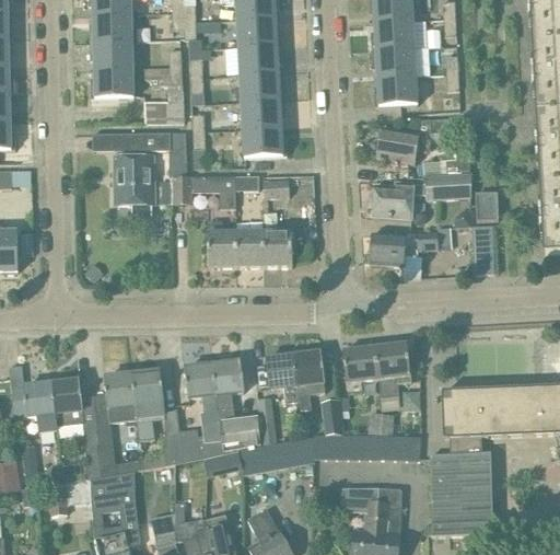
[(0,0),(0,10),(8,10),(8,0),(11,0),(0,0)]
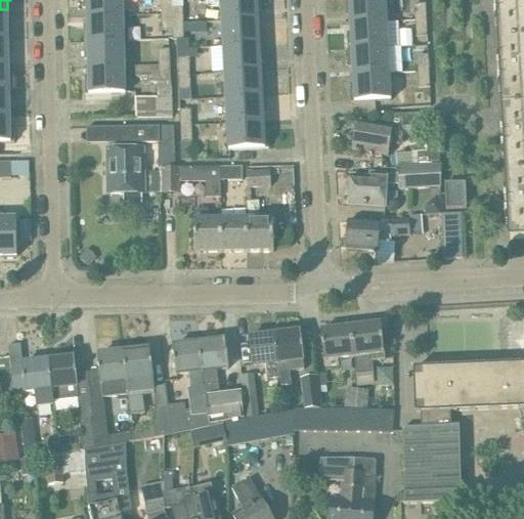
[(87,12),(123,11),(122,0),(84,0),(84,3),(87,3),(87,12)]
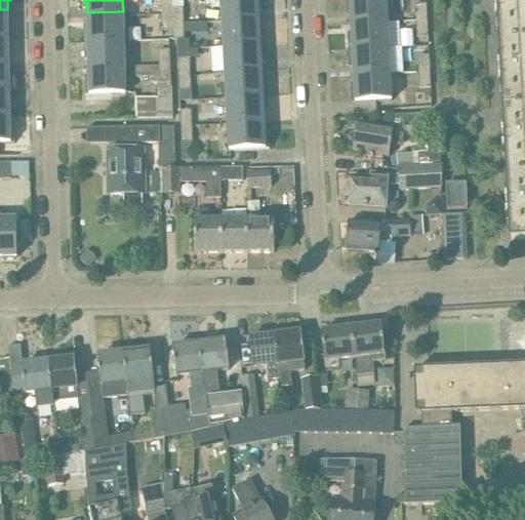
[(160,0),(161,11),(172,10),(172,3),(172,0),(160,0)]
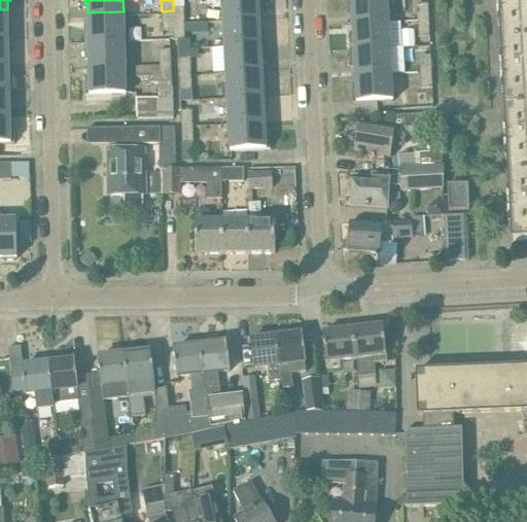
[(224,16),(224,18),(259,15),(258,5),(262,5),(261,0),(223,0),(223,3),(213,4),(214,18),(224,16)]
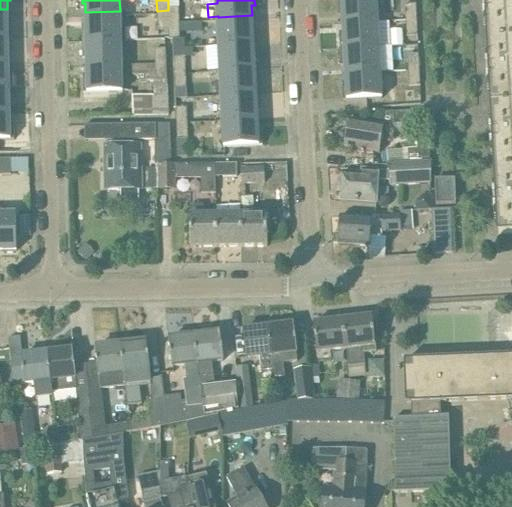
[(342,10),(342,19),(376,17),(374,0),(338,0),(339,10),(342,10)]
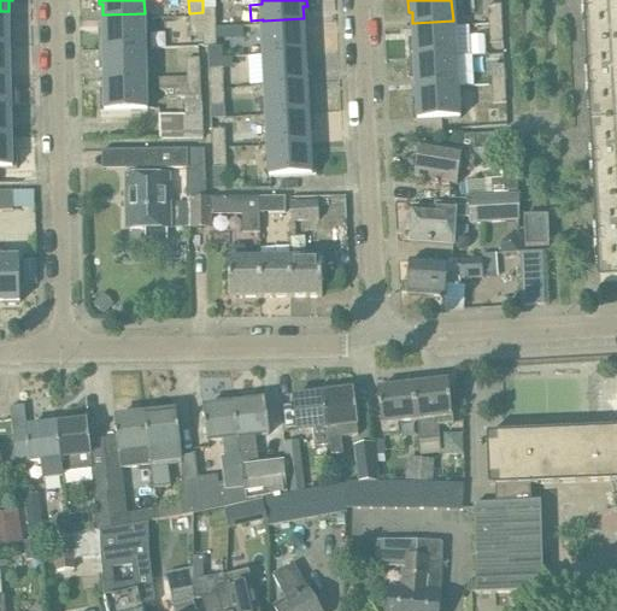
[(488,0),(489,19),(501,18),(500,0),(488,0)]
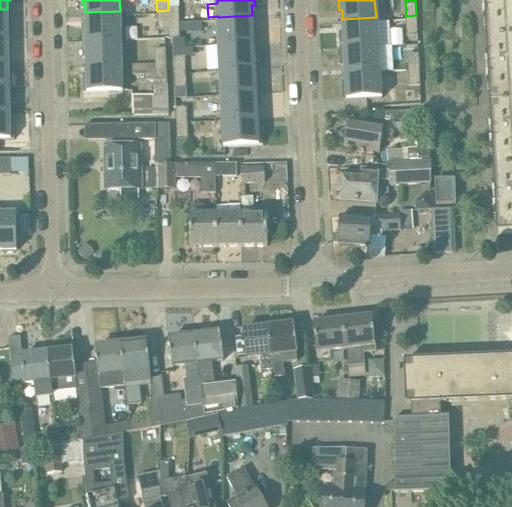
[(485,0),(488,35),(511,34),(511,0),(485,0)]
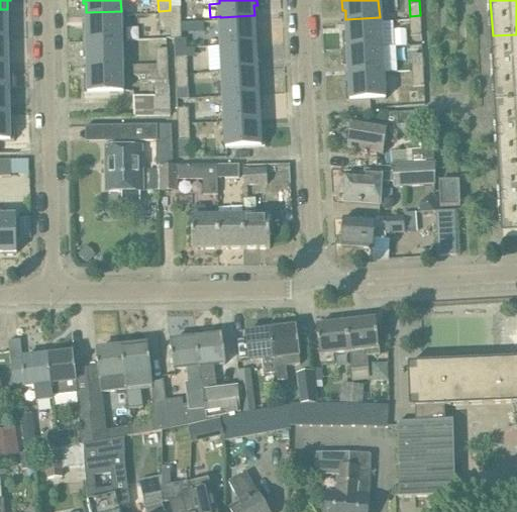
[(171,19),(181,19),(181,3),(170,3),(170,10),(171,19)]
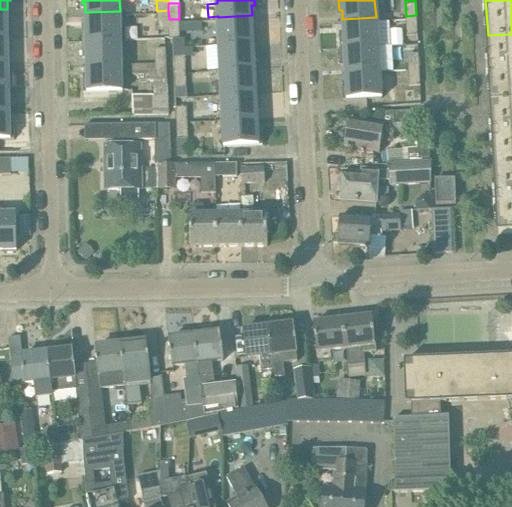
[(0,9),(0,34),(11,34),(10,18),(7,18),(7,9),(0,9)]
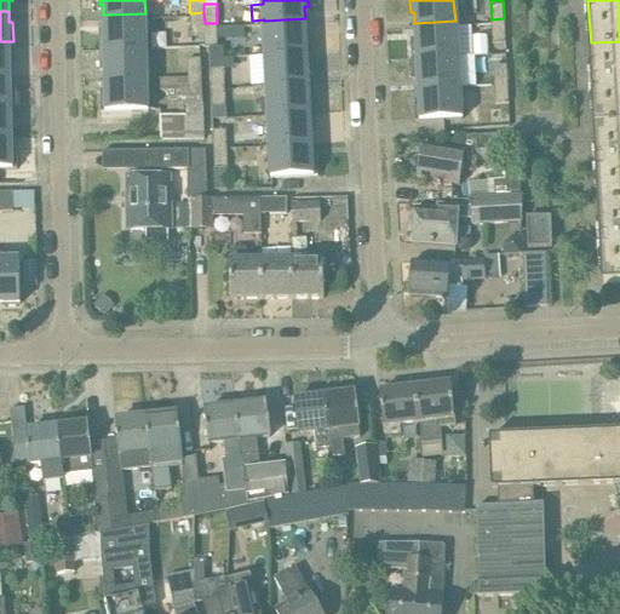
[(205,42),(205,23),(204,12),(190,13),(190,32),(204,30),(205,42)]
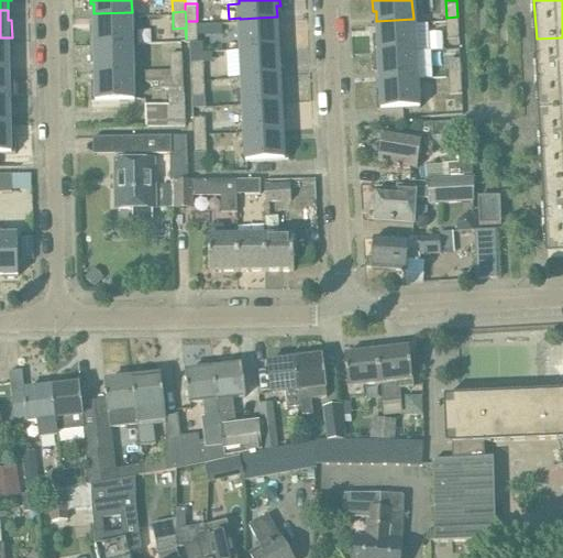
[(132,40),(132,12),(94,13),(94,23),(90,23),(90,41),(132,40)]
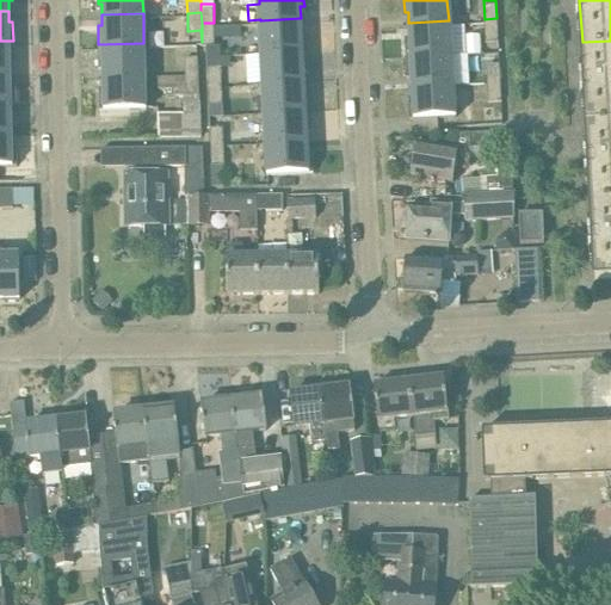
[(260,20),(261,50),(306,47),(304,28),(301,28),(301,18),(260,20)]
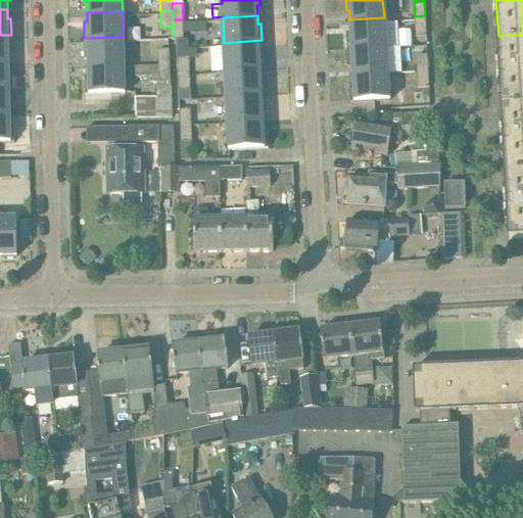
[(426,32),(425,15),(415,16),(416,32),(426,32)]
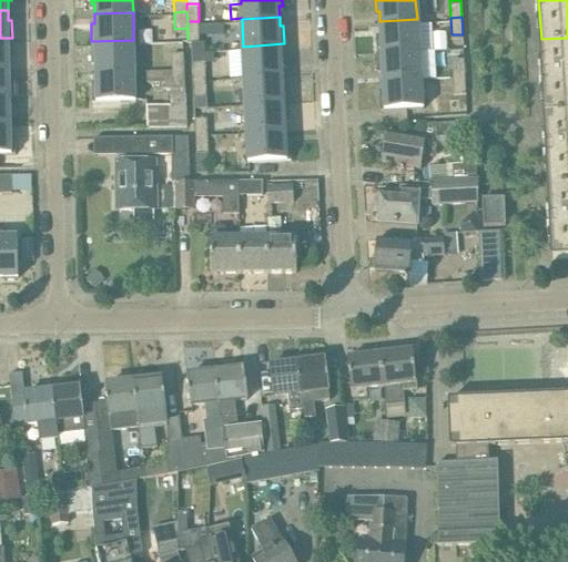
[(417,19),(379,21),(381,31),(377,31),(378,49),(419,47),(417,19)]
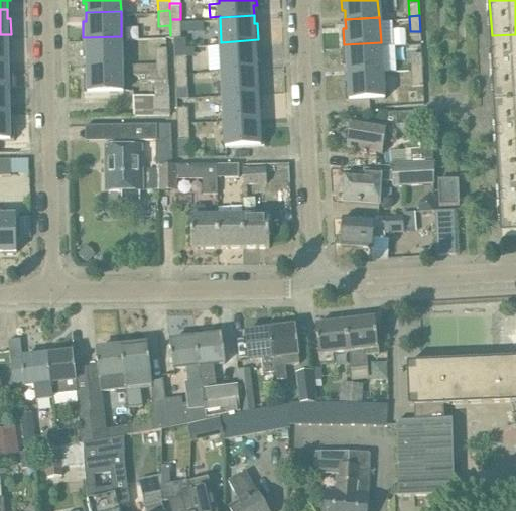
[(203,26),(203,18),(180,19),(170,19),(170,35),(180,35),(180,27),(203,26)]
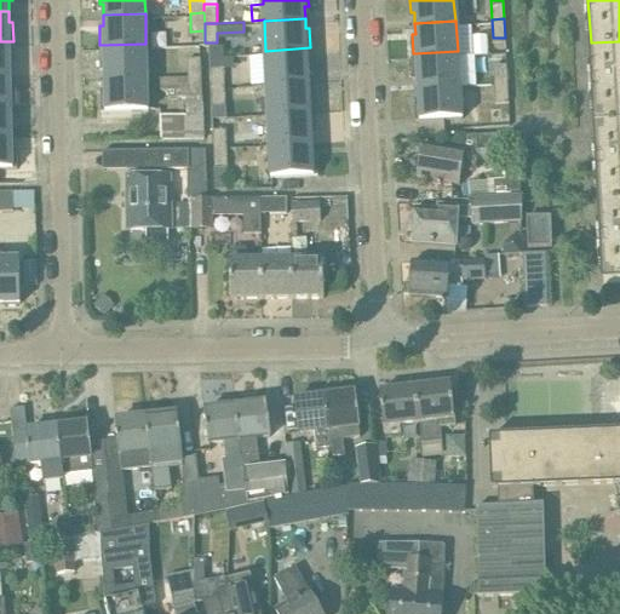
[(0,41),(0,72),(10,72),(10,61),(13,61),(13,41),(0,41)]
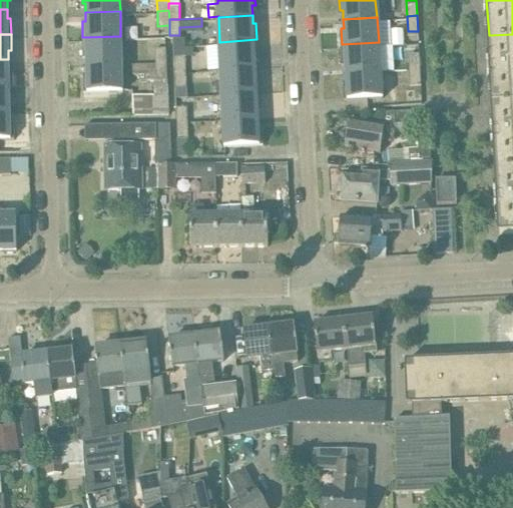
[(492,100),(512,99),(512,34),(489,35),(492,100)]
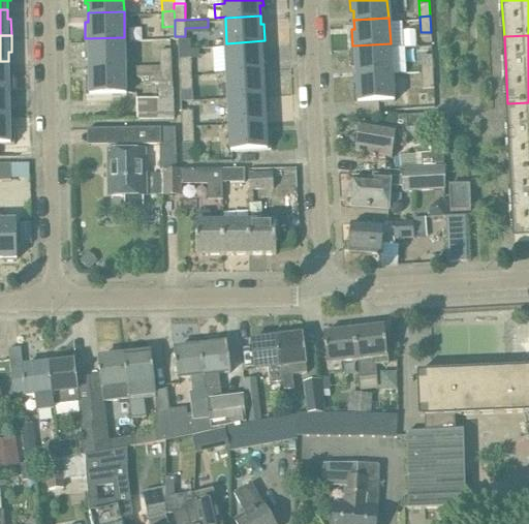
[(89,64),(125,63),(124,37),(85,38),(86,55),(89,55),(89,64)]
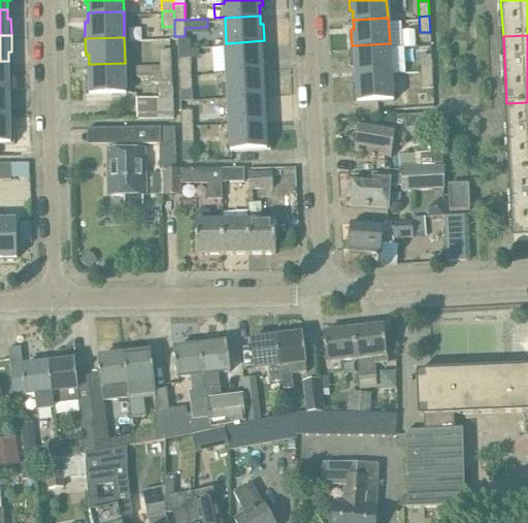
[(226,43),(228,69),(262,67),(262,57),(265,57),(264,40),(226,43)]
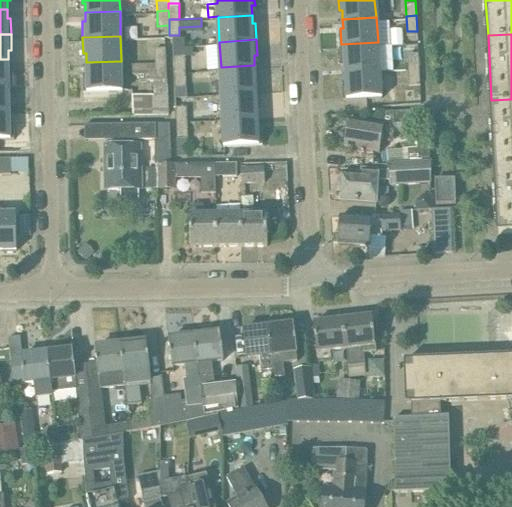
[(344,60),(345,69),(379,67),(378,42),(341,44),(341,60),(344,60)]
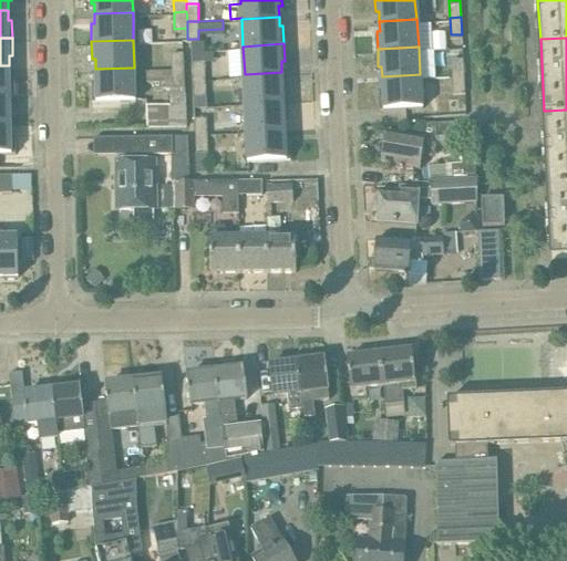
[(169,68),(182,68),(182,52),(169,52),(169,68)]
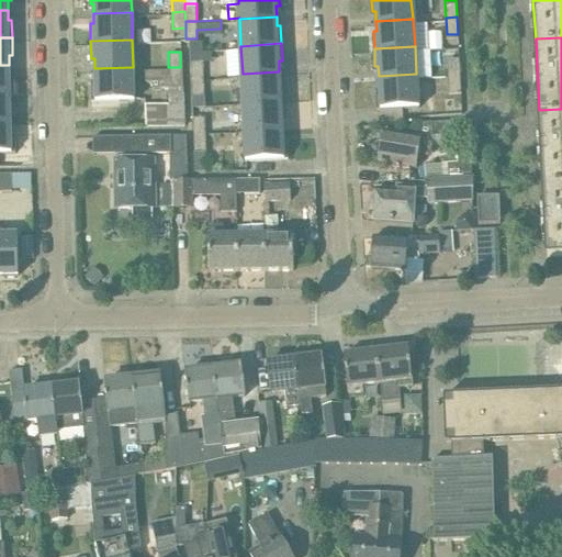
[(448,55),(448,73),(460,71),(459,55),(448,55)]
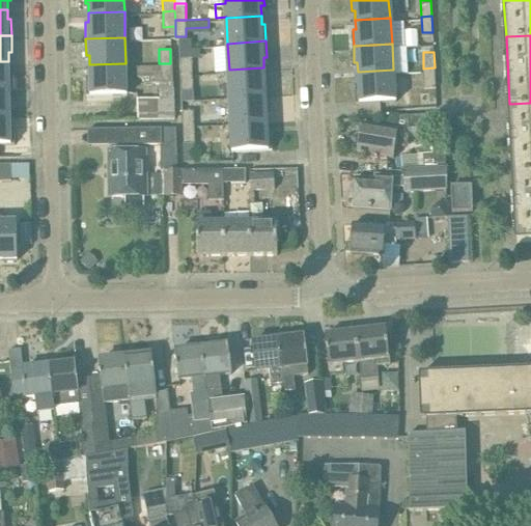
[(180,56),(182,72),(192,72),(192,55),(180,56)]
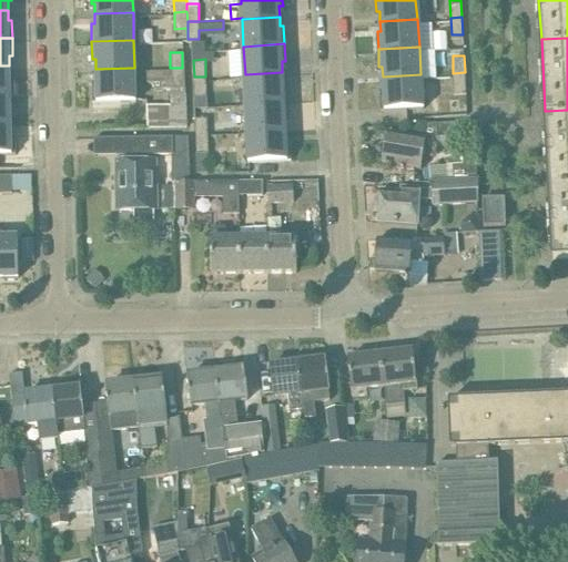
[(9,65),(0,65),(0,93),(13,93),(12,75),(9,75),(9,65)]
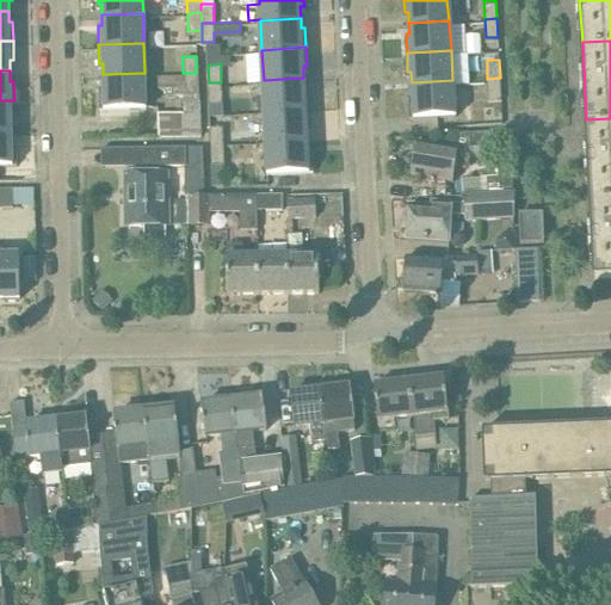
[(144,104),(144,73),(103,74),(103,85),(99,85),(100,105),(144,104)]
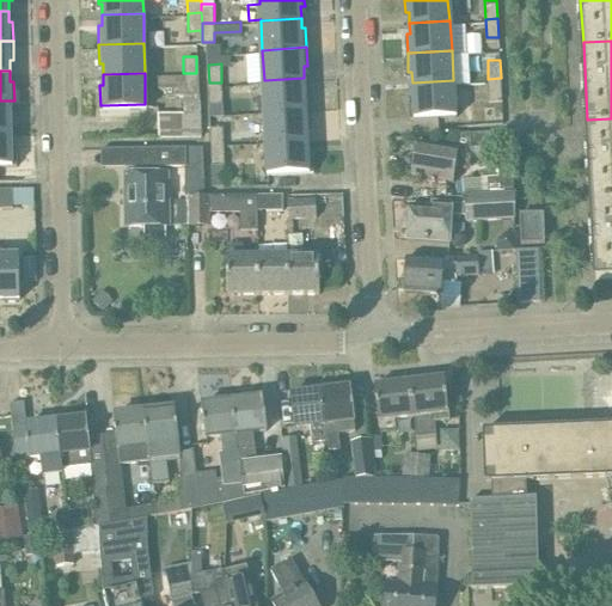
[(197,93),(196,73),(183,73),(158,73),(158,86),(178,85),(178,92),(184,92),(184,93),(197,93)]
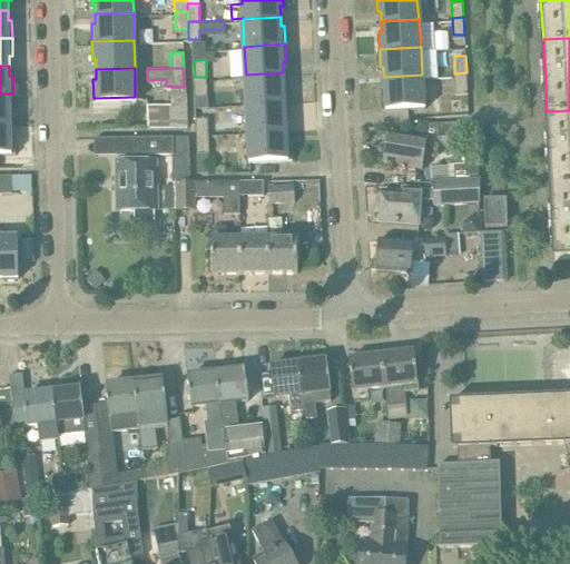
[(283,72),(246,75),(247,102),(288,99),(287,81),(284,81),(283,72)]
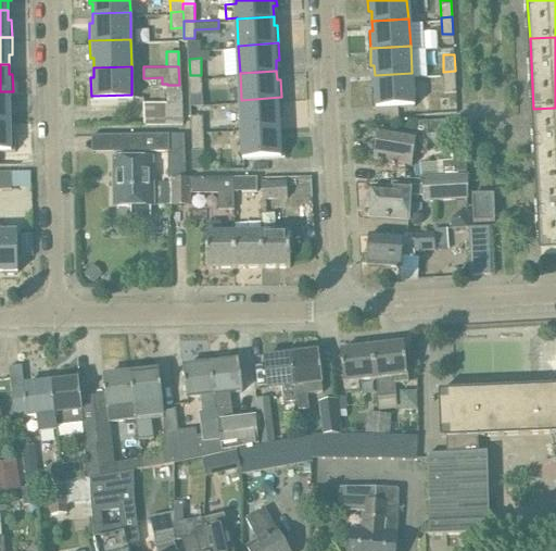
[(455,71),(443,72),(444,88),(445,95),(434,96),(436,110),(457,109),(455,71)]
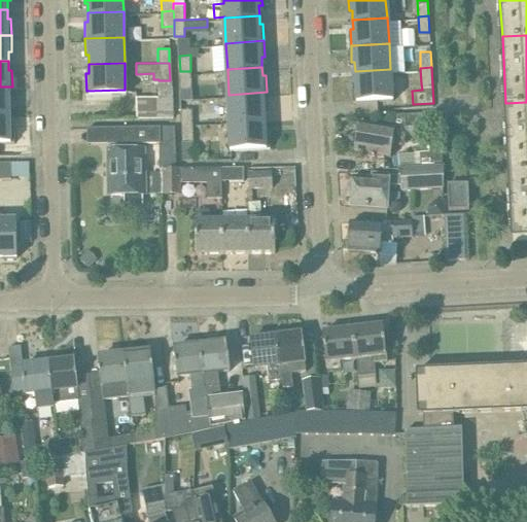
[(392,96),(390,69),(355,71),(355,80),(352,80),(353,98),(392,96)]
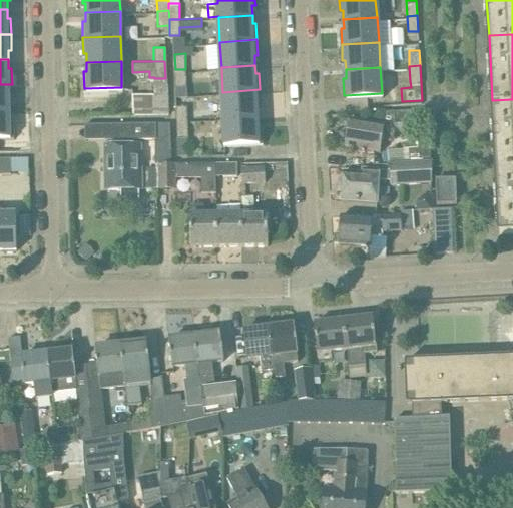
[(185,69),(175,69),(175,94),(186,94),(186,85),(185,69)]
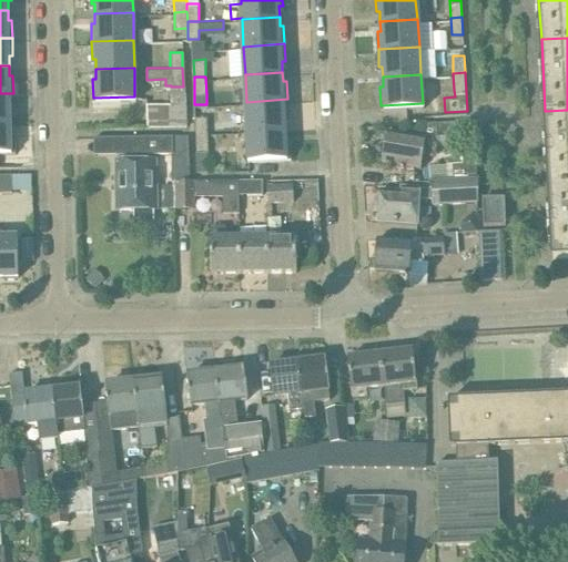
[(0,93),(0,121),(10,121),(10,111),(13,111),(13,93),(0,93)]
